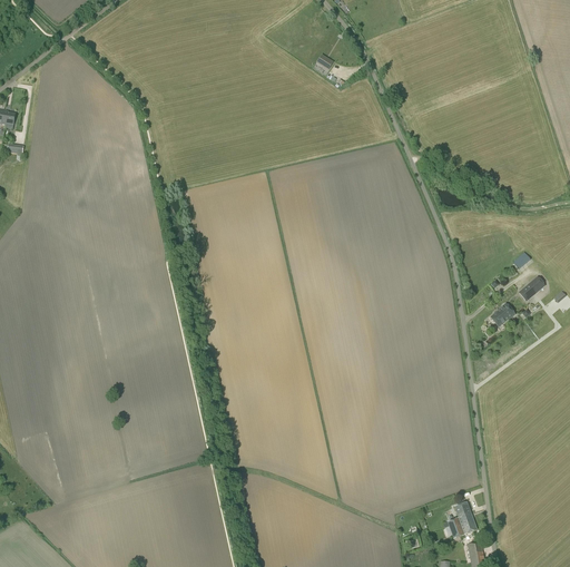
[(327,68),(333,60),(322,52),(316,61),(327,68)]
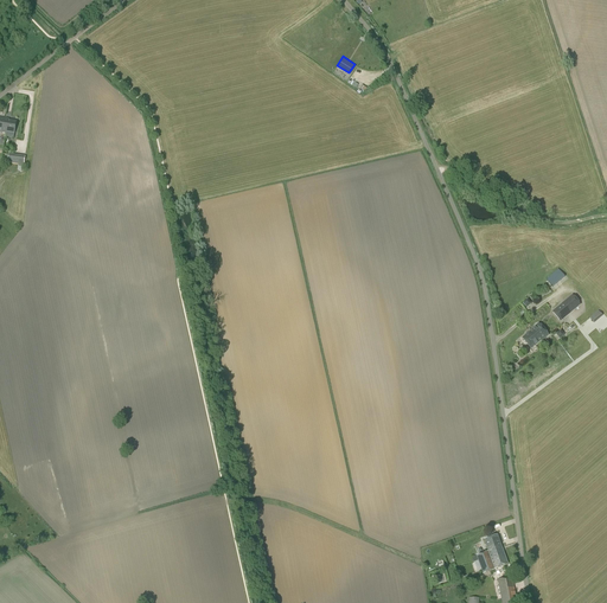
[(14,130),(17,119),(8,117),(8,116),(0,114),(0,129),(6,130),(6,129),(14,130)]
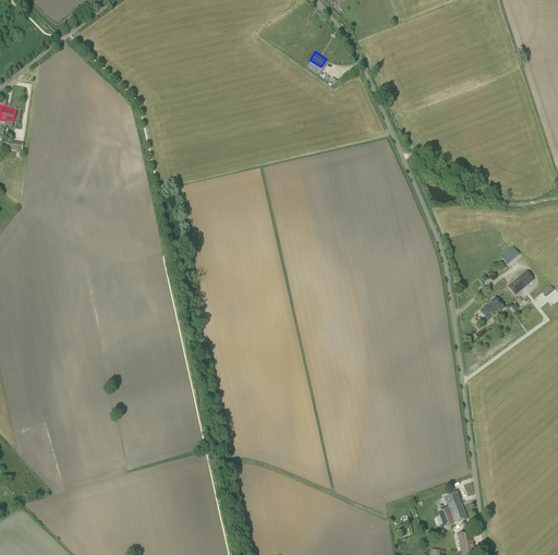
[(513,244),(502,254),(509,262),(520,251),(513,244)]
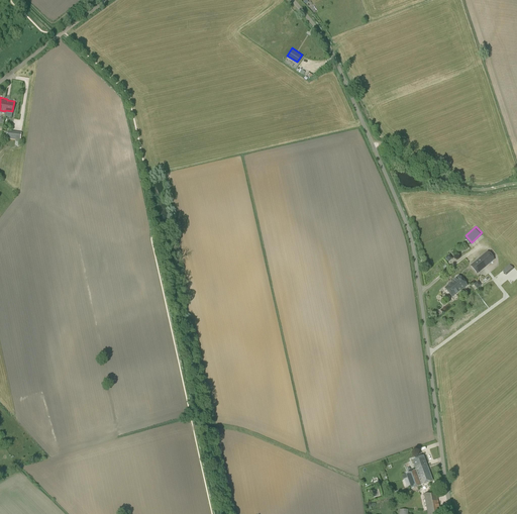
[(477,272),(495,258),(487,248),(470,263),(477,272)]
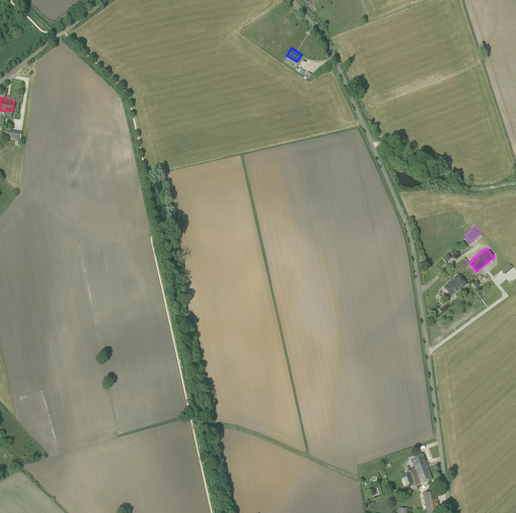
[(443,254),(449,259),(455,254),(448,249),(443,254)]
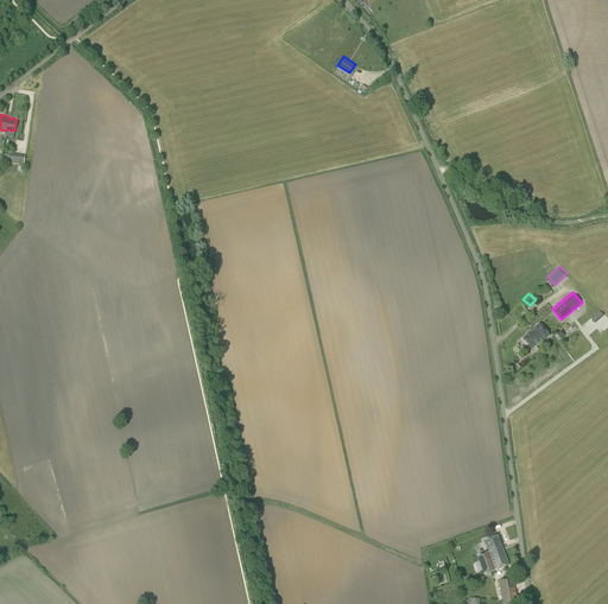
[(542,338),(549,332),(539,320),(532,326),(532,328),(523,336),(531,347),(542,338)]
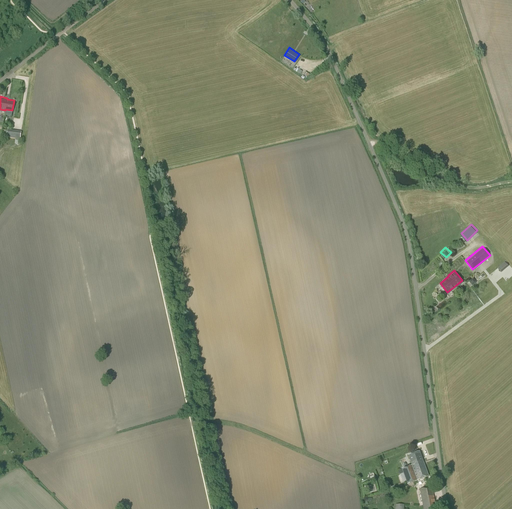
[(407,481),(428,474),(419,449),(408,453),(411,462),(402,466),(407,481)]
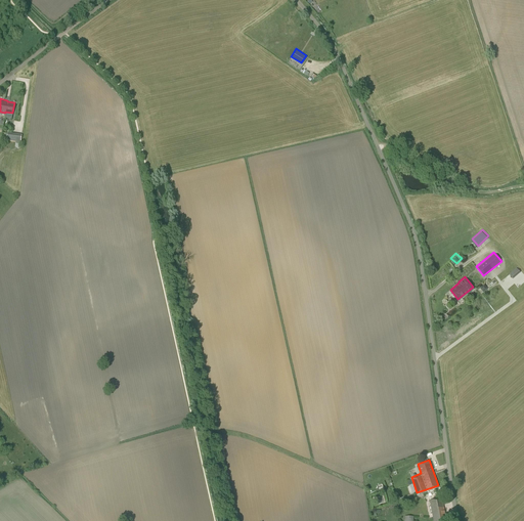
[(445,512),(442,495),(429,498),(434,520),(448,518),(447,512),(445,512)]
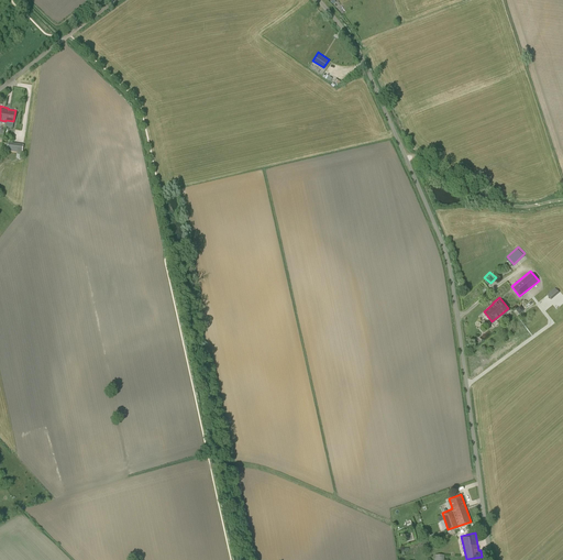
All buildings are outlined.
